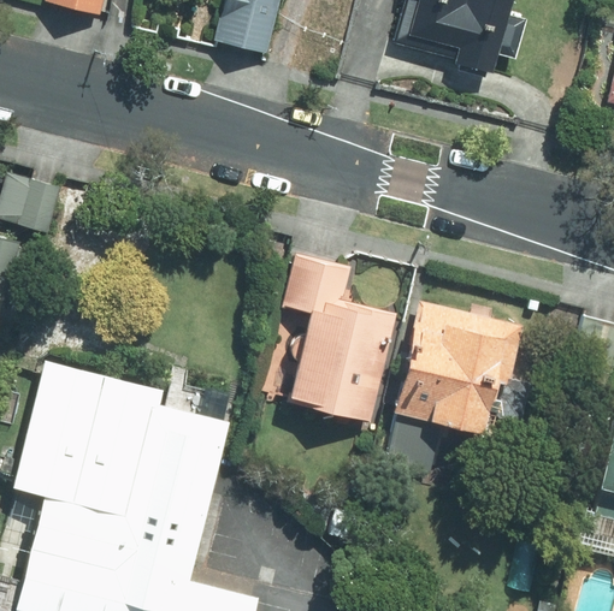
[(108,0),(49,0),(49,5),(105,17),(108,0)]
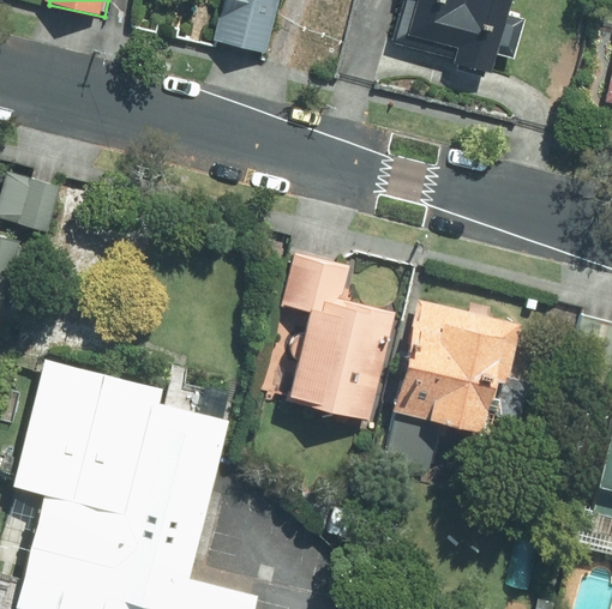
[(271,52),(280,0),(228,0),(221,43),(271,52)]
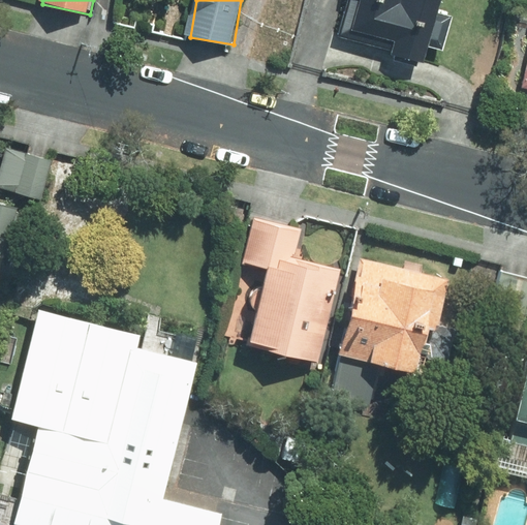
[(344,0),(337,32),(396,48),(395,54),(427,62),(442,0),(344,0)]
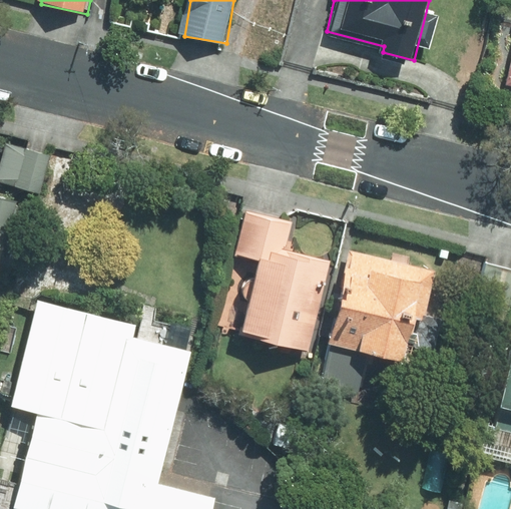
[(44,154),(4,143),(0,159),(0,183),(34,193),(44,154)]
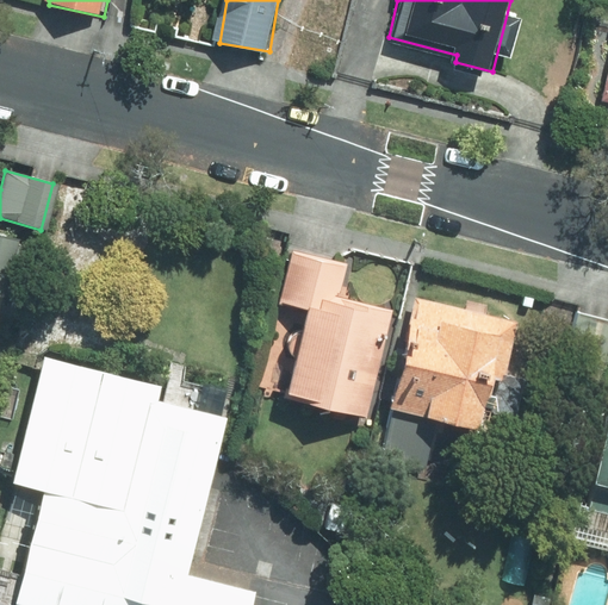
[(0,305),(19,234),(0,228),(0,305)]
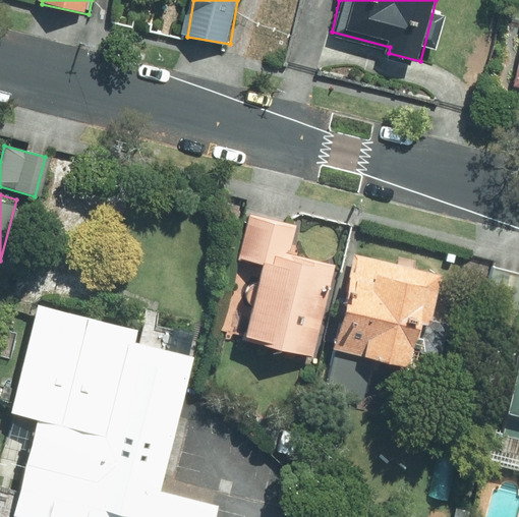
[(296,226),(252,215),(222,333),(312,356),(336,267),(289,255),(296,226)]
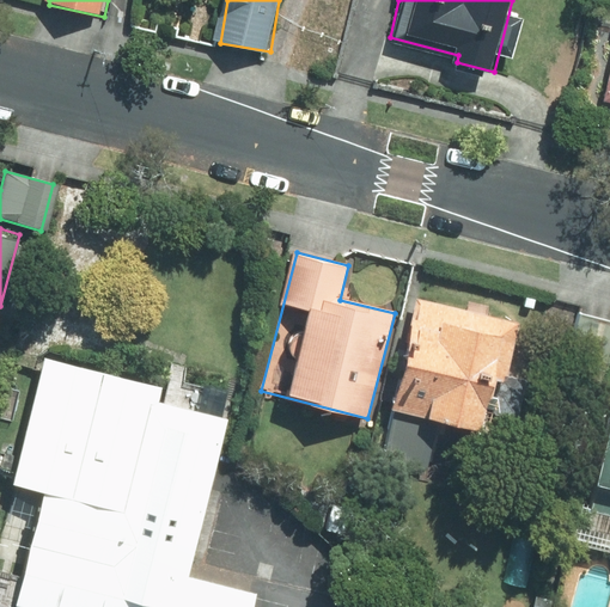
[(520,324),(418,300),(382,453),(426,463),(438,417),(482,427),(486,411),(517,420),(526,379),(508,375),(520,324)]
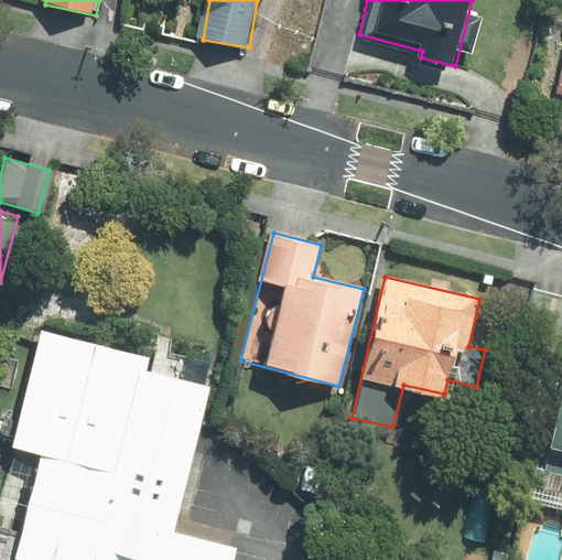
[(561,297),(535,290),(516,366),(551,375),(561,333),(561,297)]
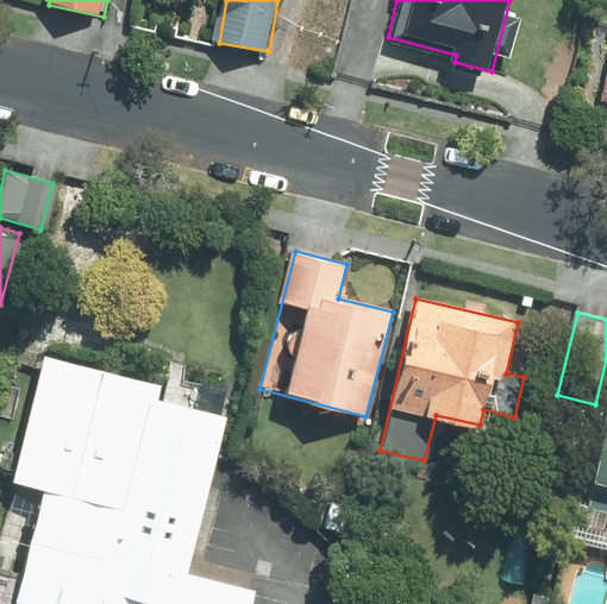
[(16,601),(26,603),(251,603),(256,589),(187,572),(227,416),(152,397),(156,384),(45,357),(13,482),(44,489),(16,601)]
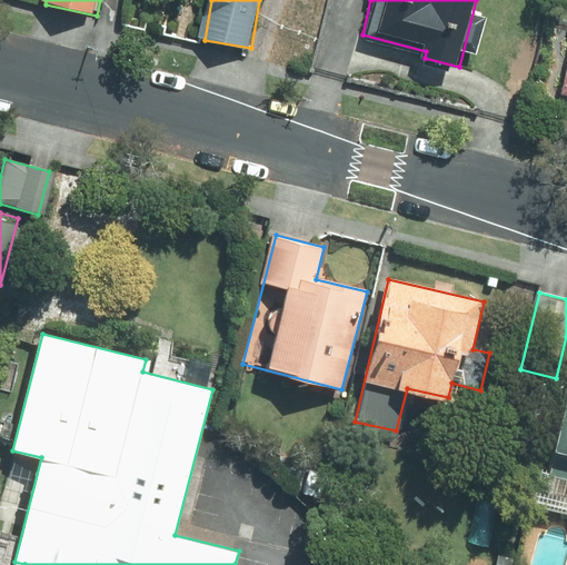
[(566,386),(545,472),(566,477),(566,386)]
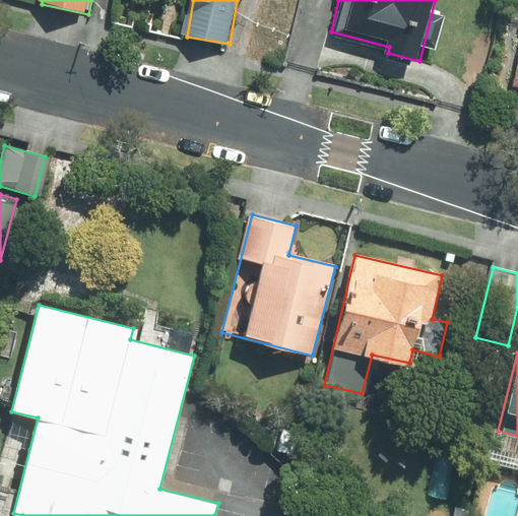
All buildings are outlined.
